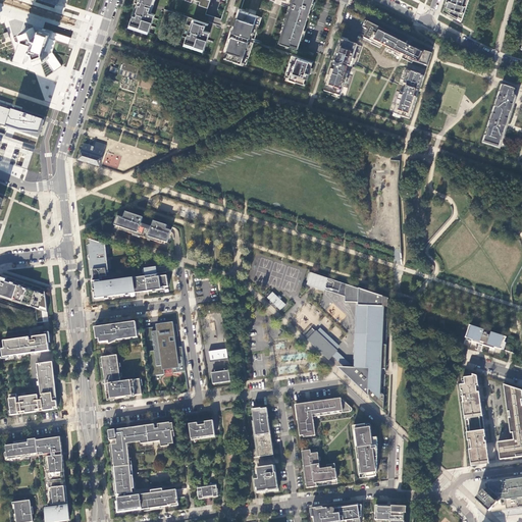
[(138,0),(129,27),(149,33),(155,14),(149,12),(153,0),(138,0)]
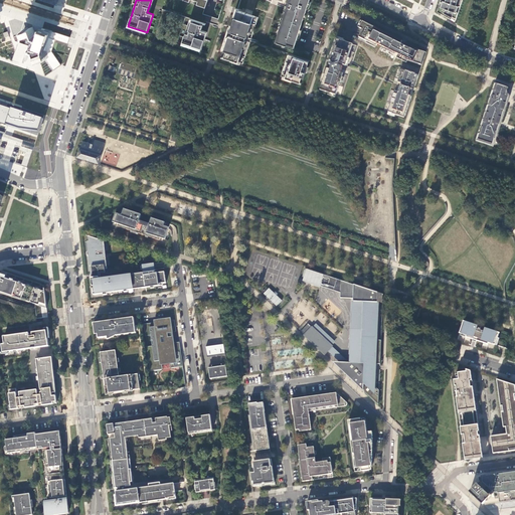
[(289,0),(287,5),(275,42),(294,49),(306,11),(309,0),(289,0)]
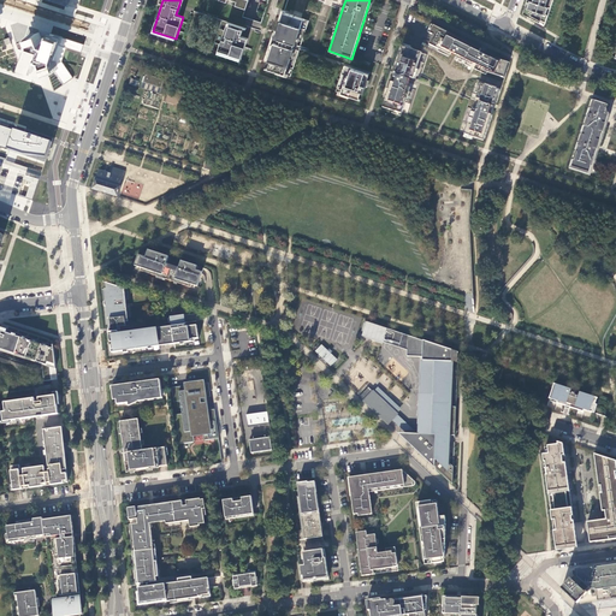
[(545,25),(554,0),(527,0),(523,12),(545,25)]
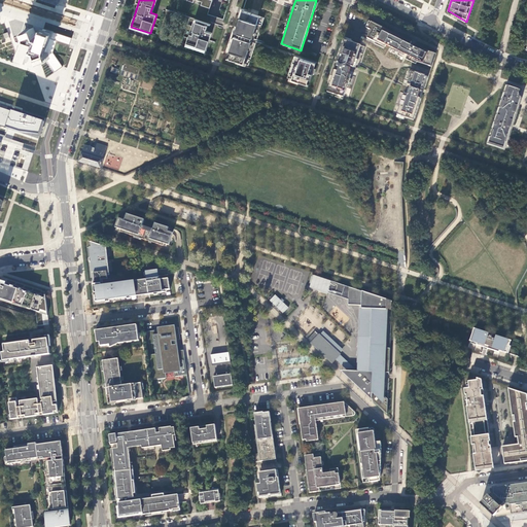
[(237,37),(229,60),(235,61),(234,62),(242,65),(242,64),(244,64),(251,42),(244,39),(245,36),(252,38),(259,16),(243,10),(236,33),(238,34),(237,37)]
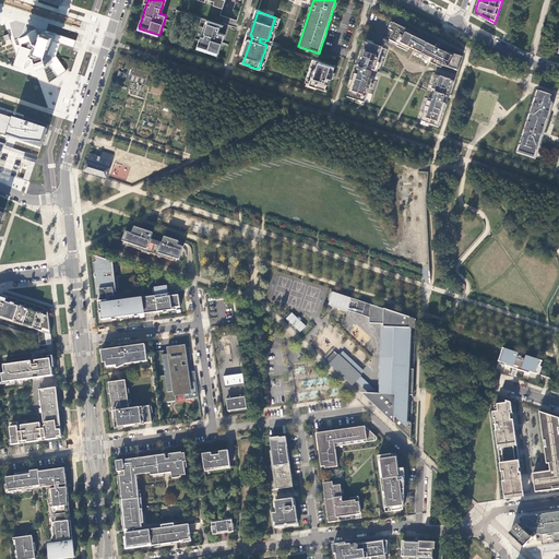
[(202,35),(199,45),(219,51),(225,35),(218,33),(221,26),(209,22),(205,32),(206,33),(205,36),(202,35)]
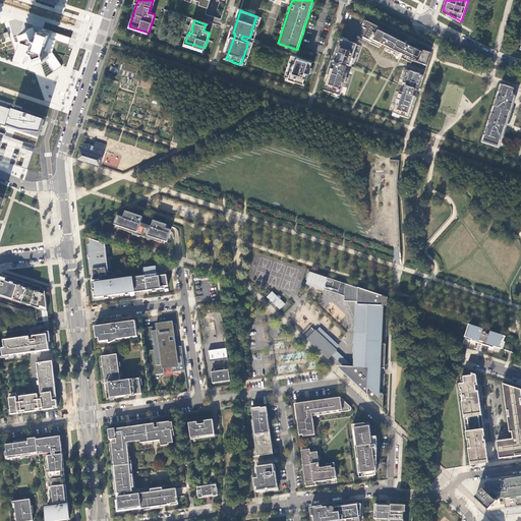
[(428,53),(414,48),(414,49),(405,45),(407,42),(367,21),(363,29),(367,30),(363,38),(381,47),(382,45),(387,47),(386,49),(400,56),(401,54),(411,59),(410,61),(423,65),(428,53)]
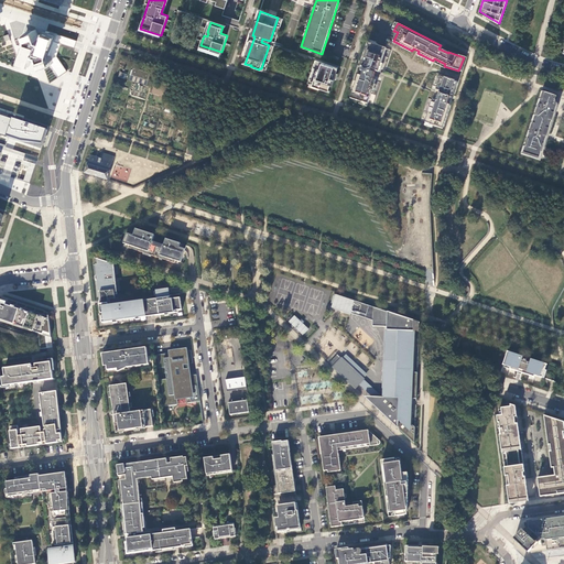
[(28,40),(20,60),(32,64),(35,54),(39,55),(43,66),(46,76),(49,83),(66,71),(57,56),(62,44),(74,49),(75,44),(76,40),(45,31),(43,41),(40,40),(36,29),(26,33),(28,40)]
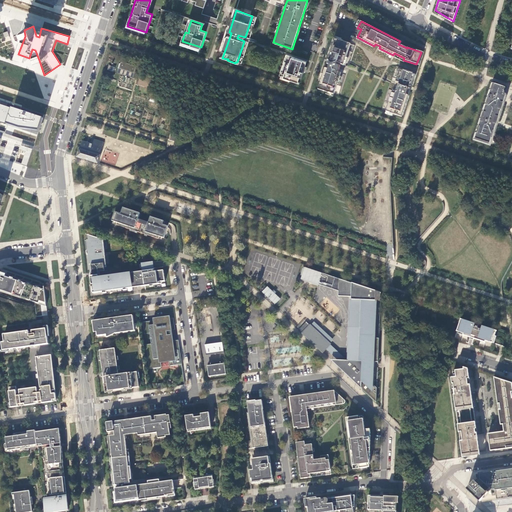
[(344,66),(351,44),(335,39),(318,89),(334,95),(341,73),(339,73),(341,67),(337,66),(337,64),(344,66)]
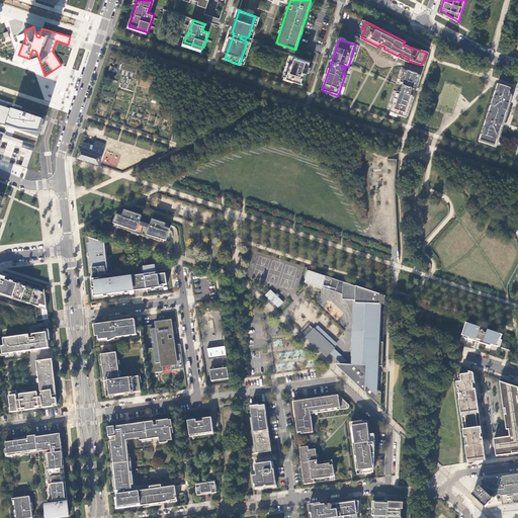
[(311,63),(295,58),(293,65),(291,64),(286,79),(291,80),(291,81),(294,82),(295,81),(300,83),(303,76),(306,77),(311,63)]
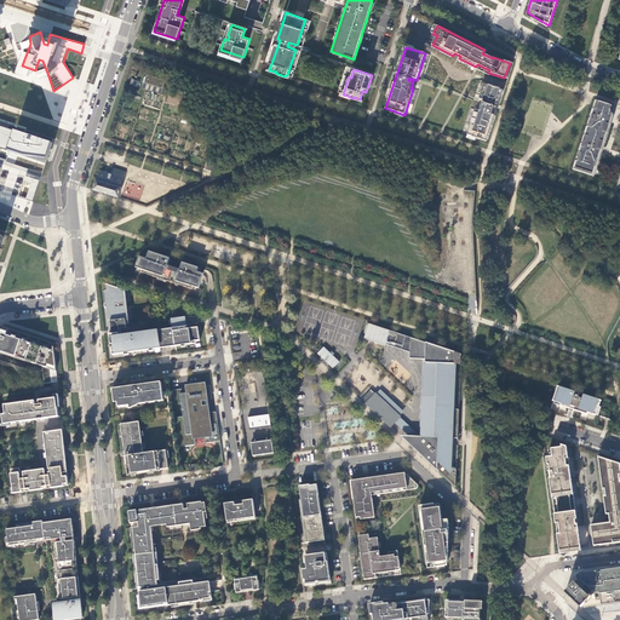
[(166,81),(148,75),(145,82),(162,89),(166,81)]
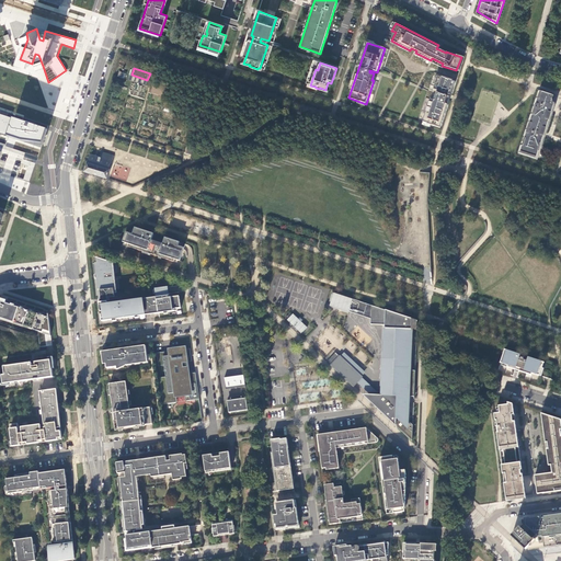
[(147,80),(132,75),(130,80),(146,84),(147,80)]
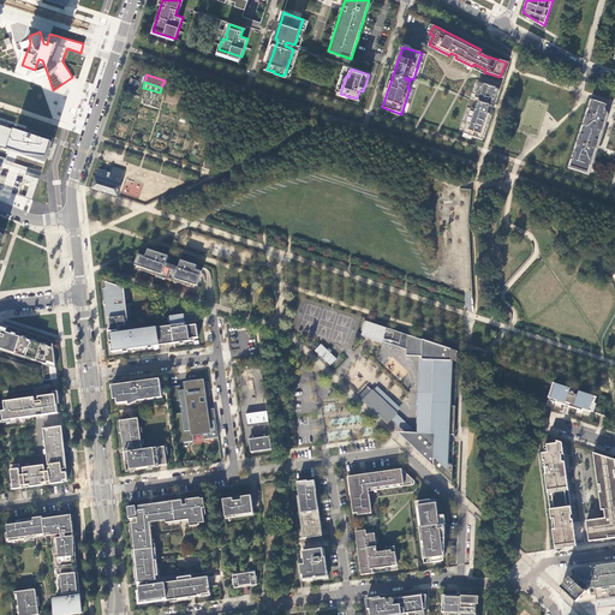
[(483,141),(500,90),(481,84),(464,135),(483,141)]
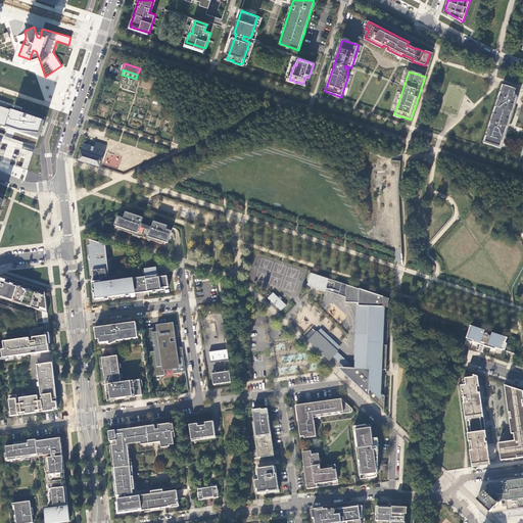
[(484,142),(501,147),(505,135),(508,128),(517,99),(514,98),(515,96),(517,90),(503,86),(484,142)]
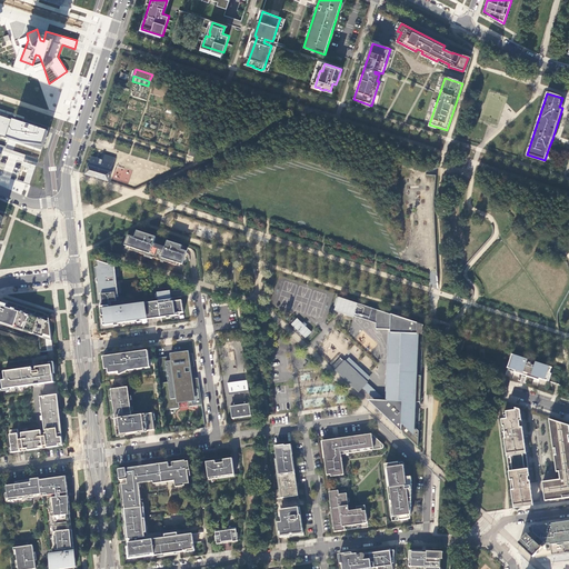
[(15,121),(0,116),(0,136),(21,143),(42,147),(47,132),(22,123),(15,121)]
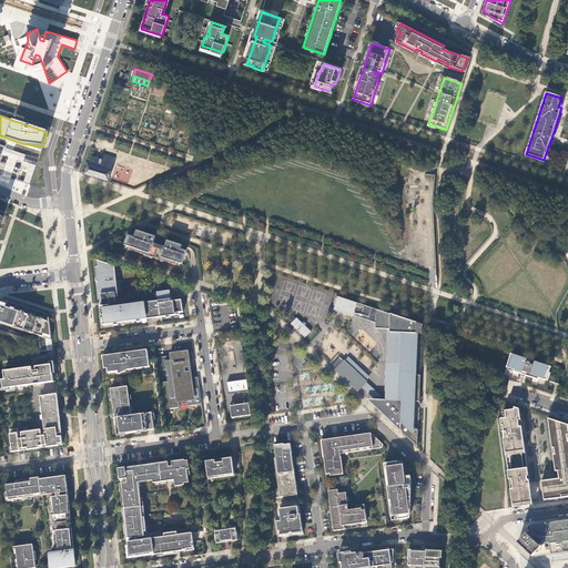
[(91,156),(85,174),(109,181),(115,159),(104,155),(102,160),(99,159),(97,159),(91,156)]
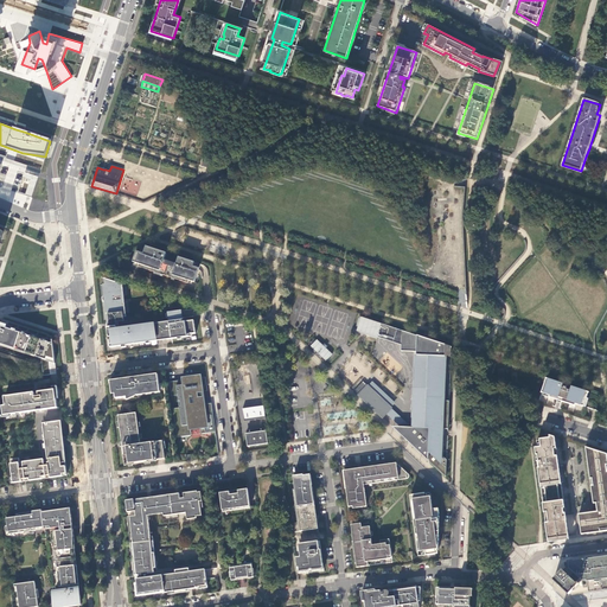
[(39,177),(25,173),(18,192),(32,198),(39,177)]
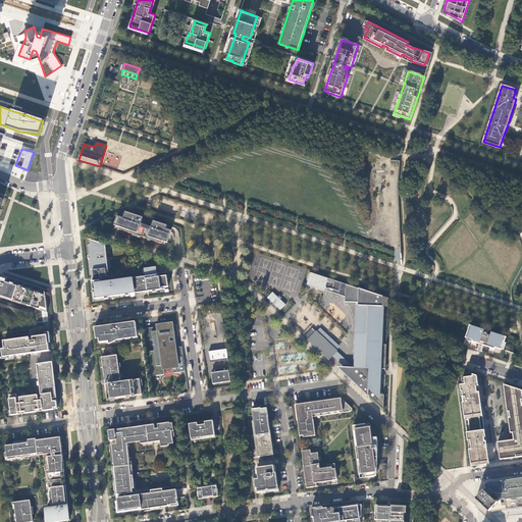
[(144,217),(126,212),(124,218),(117,216),(114,225),(121,227),(120,229),(162,244),(163,241),(168,243),(171,231),(172,229),(173,227),(154,221),(152,227),(142,223),(144,217)]
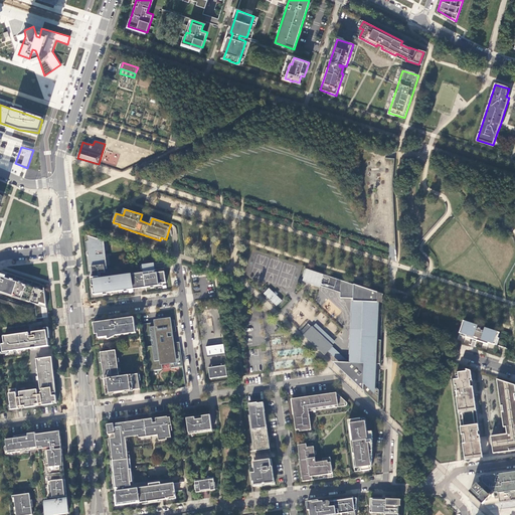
[(90,241),(88,241),(92,275),(101,274),(106,273),(106,270),(108,270),(106,255),(104,256),(104,251),(105,251),(104,241),(89,236),(90,241)]
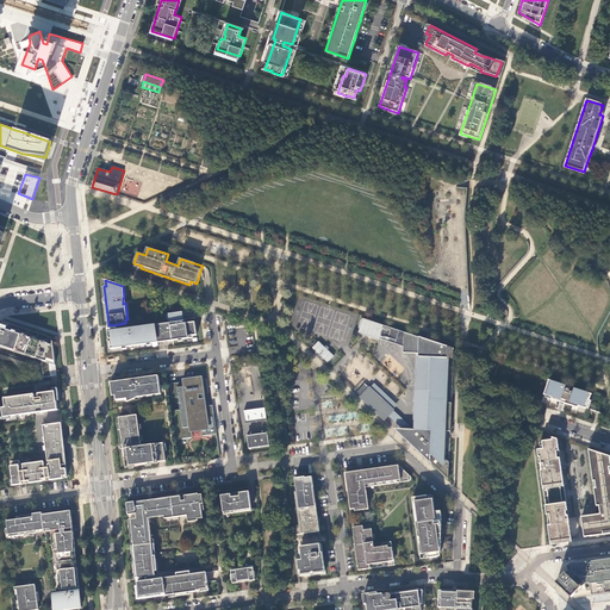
[(380,338),(385,325),(366,319),(363,318),(360,332),(379,340),(380,340),(380,338)]
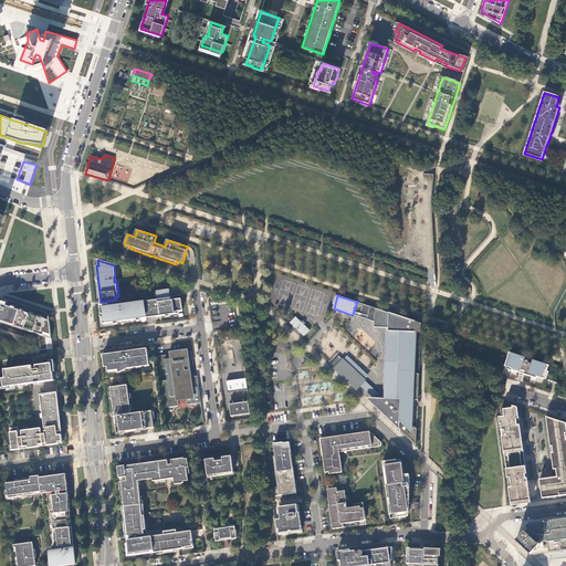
[(128,304),(102,308),(104,324),(176,314),(176,312),(186,311),(184,300),(177,301),(175,296),(163,299),(164,301),(128,304)]
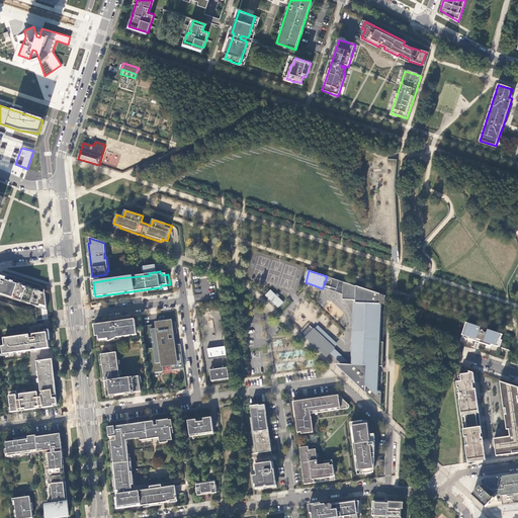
[(46,289),(0,276),(0,292),(35,306),(38,320),(48,319),(46,289)]
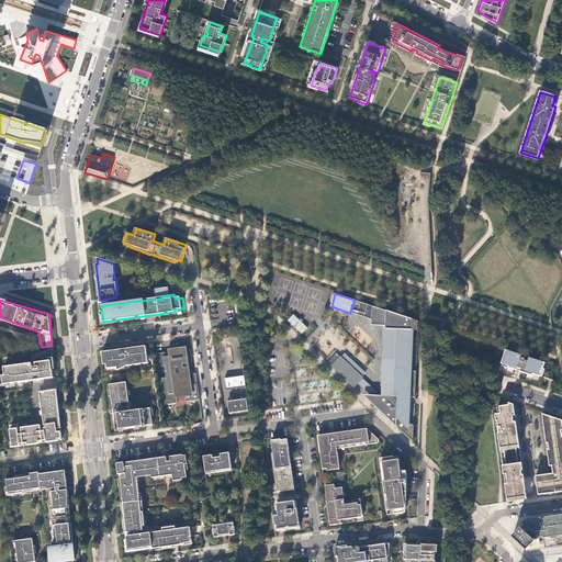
[(372,319),(373,306),(355,300),(350,312),(372,319)]
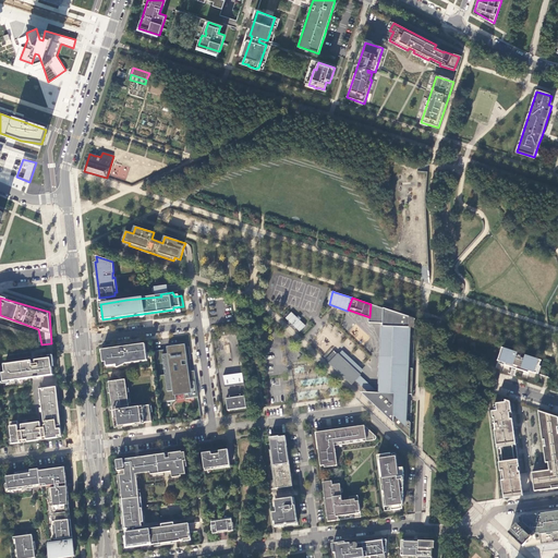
[(376,407),(410,439),(411,423),(408,420),(409,395),(412,395),(413,368),(410,368),(411,328),(415,328),(415,325),(415,319),(403,315),(401,314),(391,311),(389,311),(371,304),(370,317),(370,323),(384,323),(383,356),(380,393),(379,393),(370,392),(361,392),(376,407)]
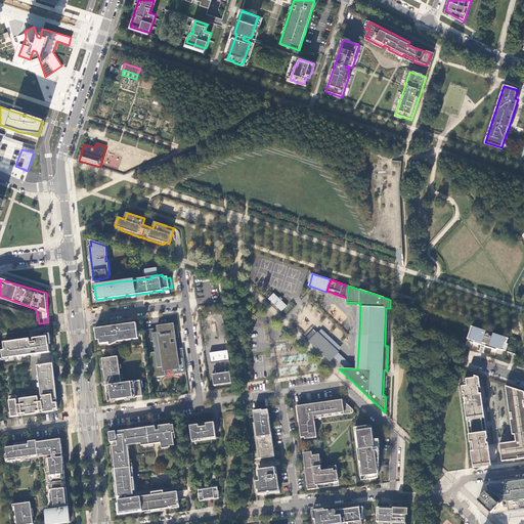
[(279,298),(274,293),(268,299),(274,304),(281,311),(288,305),(279,298)]
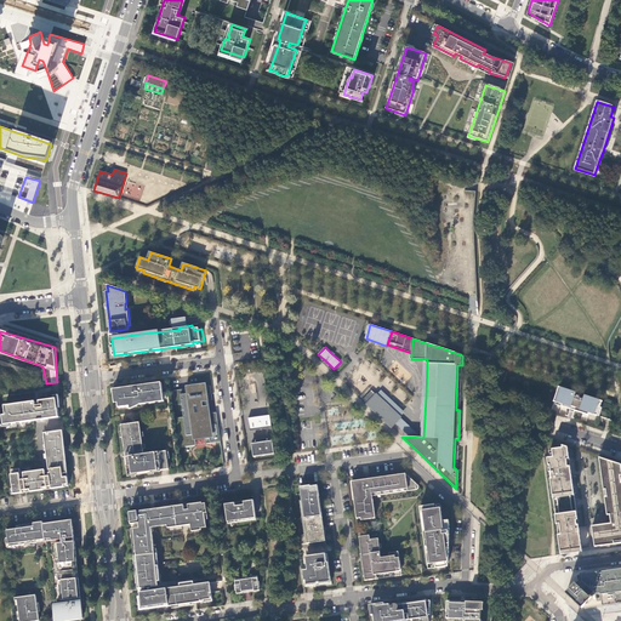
[(314,372),(308,377),(319,388),(325,382),(314,372)]
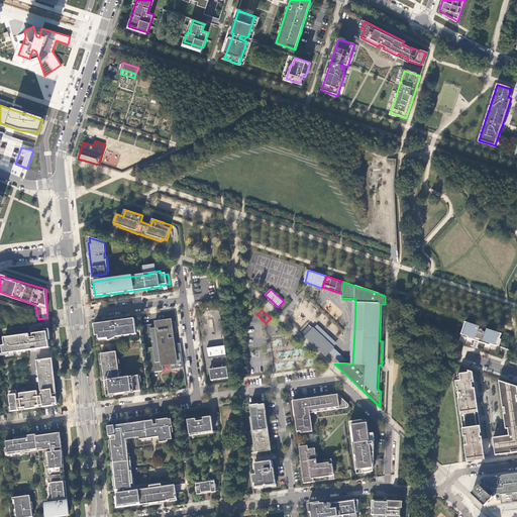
[(136,334),(134,319),(94,325),(96,336),(99,335),(99,339),(108,338),(109,342),(118,337),(136,334)]
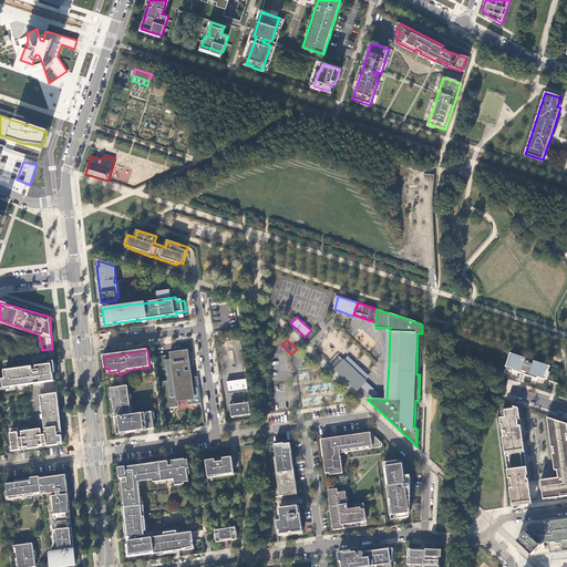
[(157,358),(160,371),(165,370),(167,381),(161,382),(165,409),(169,409),(168,405),(178,403),(177,398),(185,397),(186,402),(195,401),(196,404),(200,404),(197,378),(184,379),(183,378),(187,377),(186,372),(183,372),(182,368),(193,366),(192,352),(157,358)]
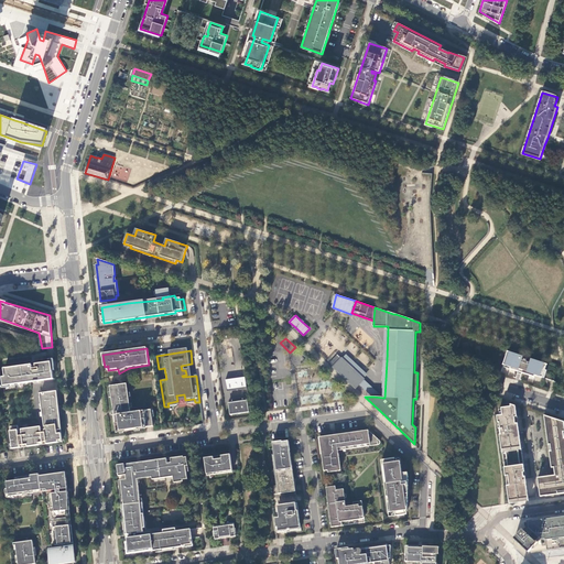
[(522,357),(507,351),(502,366),(510,368),(510,369),(534,377),(534,376),(542,378),(546,365),(531,359),(530,364),(525,361),(527,360),(523,359),(523,361),(521,360),(522,357)]
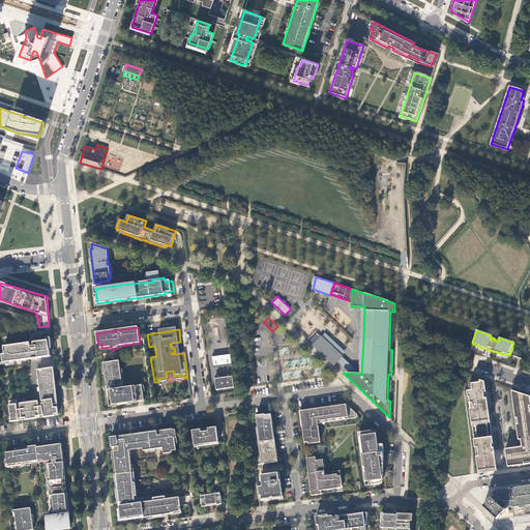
[(323,336),(343,356),(347,352),(326,332),(323,336)]
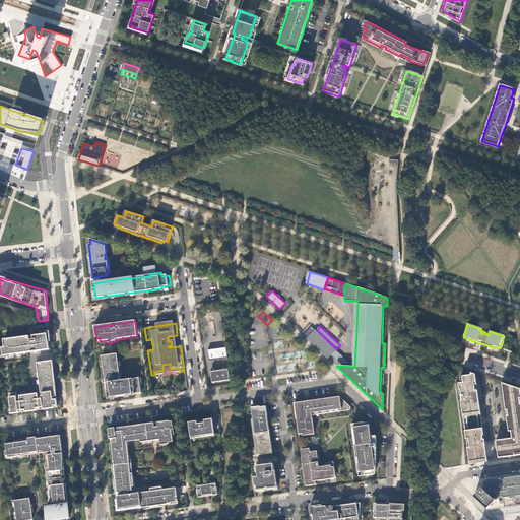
[(312,327),(304,335),(308,339),(329,360),(332,355),(336,350),(337,349),(336,349),(317,330),(316,329),(315,330),(312,327)]
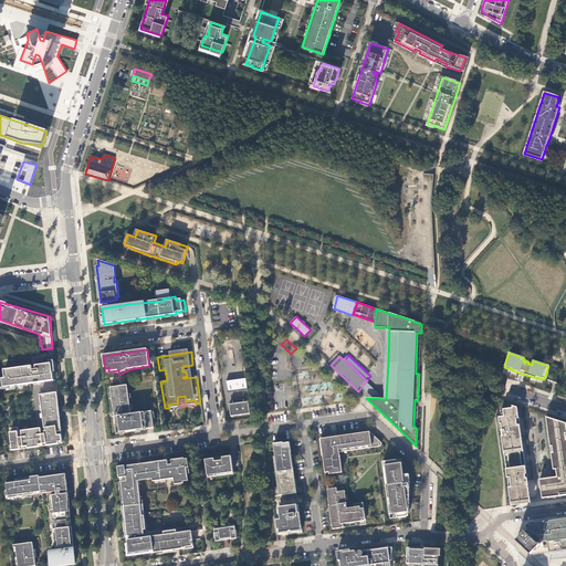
[(50,364),(37,367),(37,369),(33,370),(32,366),(4,370),(6,378),(2,379),(3,387),(39,383),(54,380),(52,364),(50,364)]
